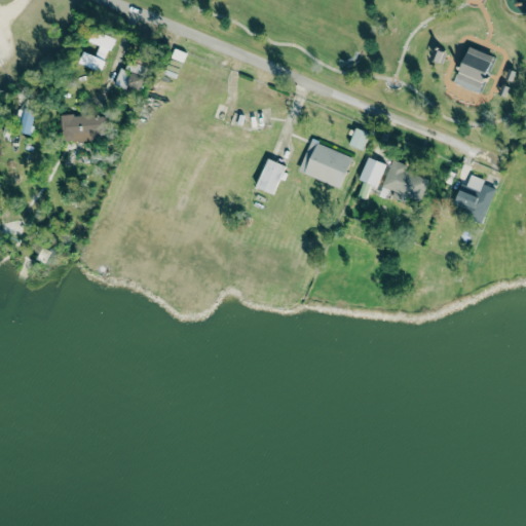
[(480,92),(494,55),(467,46),(454,83),(480,92)]
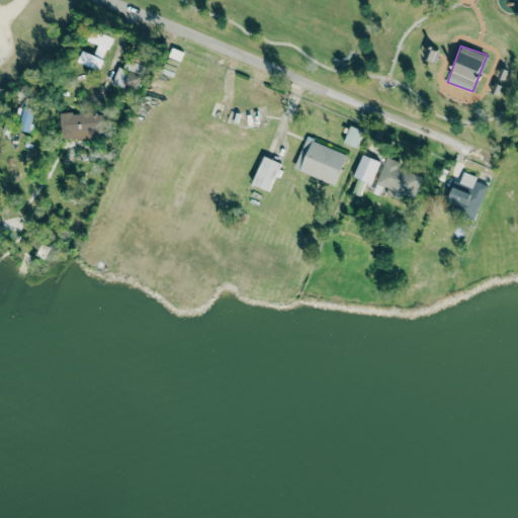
[(77,61),(98,70),(103,60),(82,51),(77,61)]
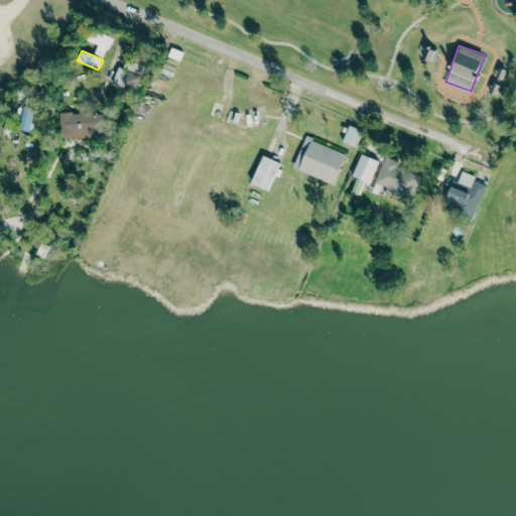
[(112,82),(136,91),(142,75),(118,67),(112,82)]
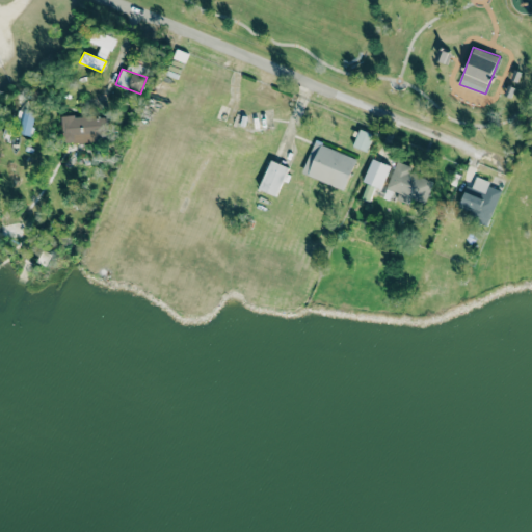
[(18,131),(28,135),(36,112),(26,108),(18,131)]
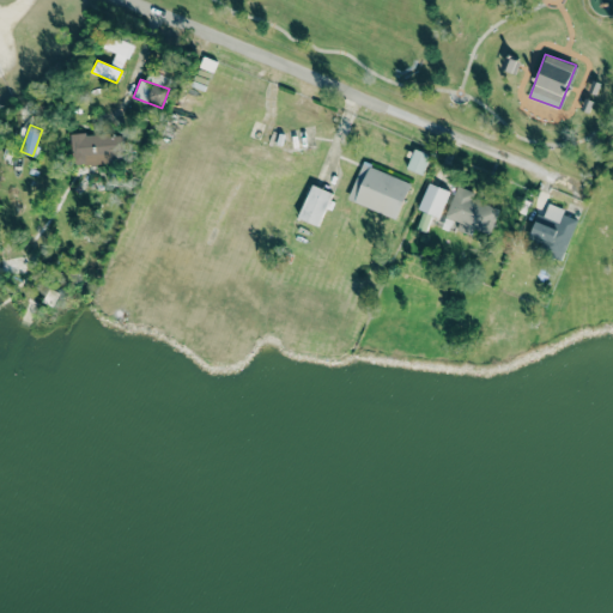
[(127,161),(125,134),(114,135),(113,131),(68,134),(71,165),(127,161)]
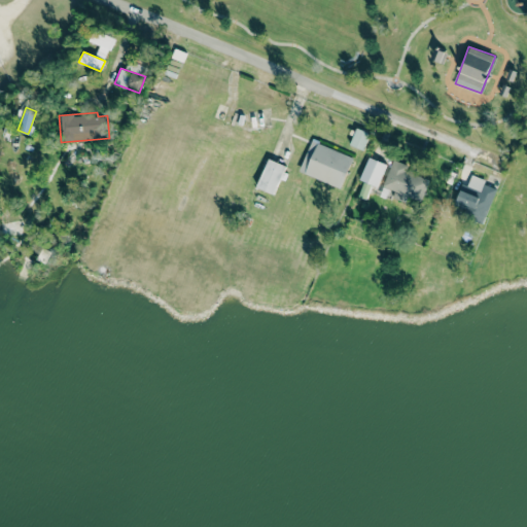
[(349,145),(363,150),(370,133),(355,128),(349,145)]
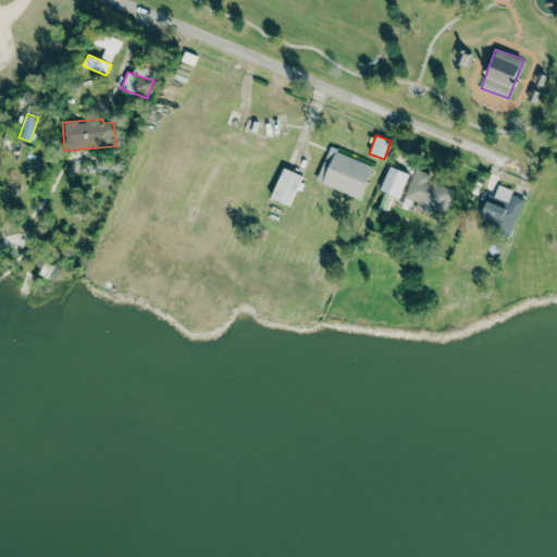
[(329,148),(316,181),(361,198),(374,165),(329,148)]
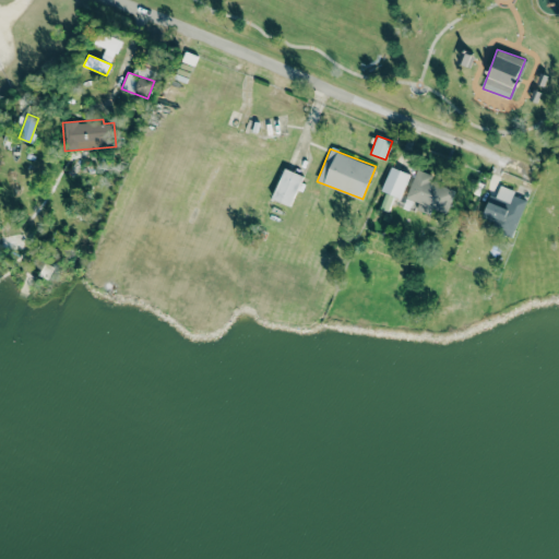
[(400,198),(409,174),(390,166),(381,190),(400,198)]
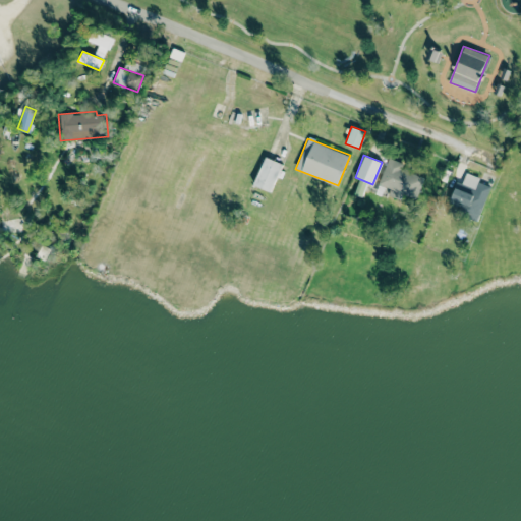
[(270,191),(281,163),(265,157),(253,185),(270,191)]
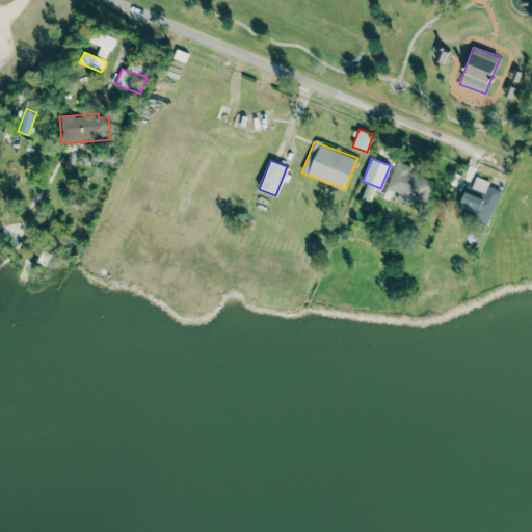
[(397,161),(411,167),(409,171),(435,183),(426,206),(411,200),(409,204),(397,200),(399,194),(386,188),(397,161)]
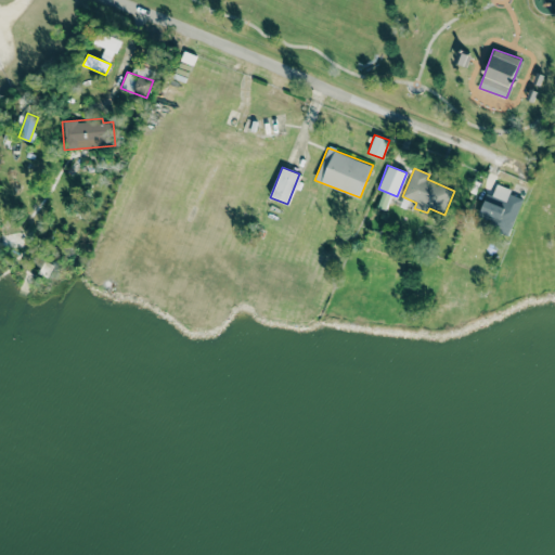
[(488,196),(493,197),(498,185),(512,191),(508,194),(520,198),(507,232),(493,227),(495,220),(480,215),(488,196)]
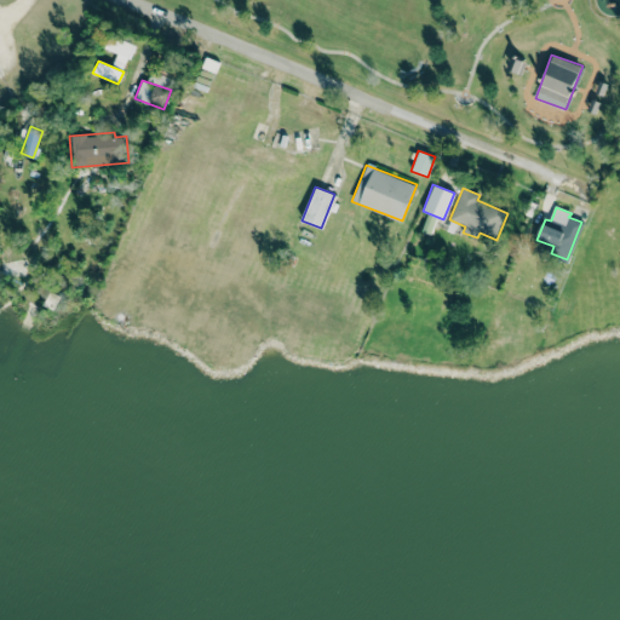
All buildings are outlined.
